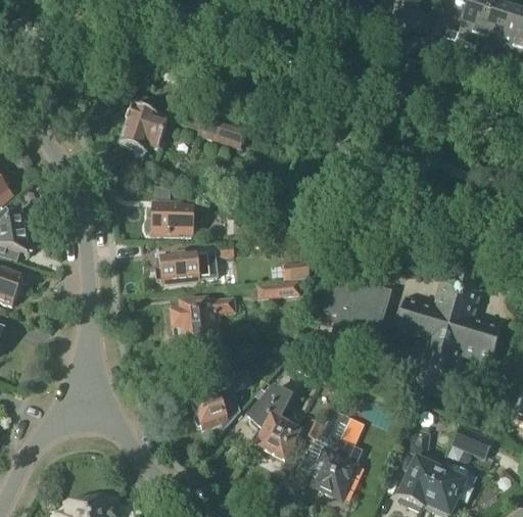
[(375,0),(374,4),(428,22),(430,15),(415,11),(418,0),(375,0)]
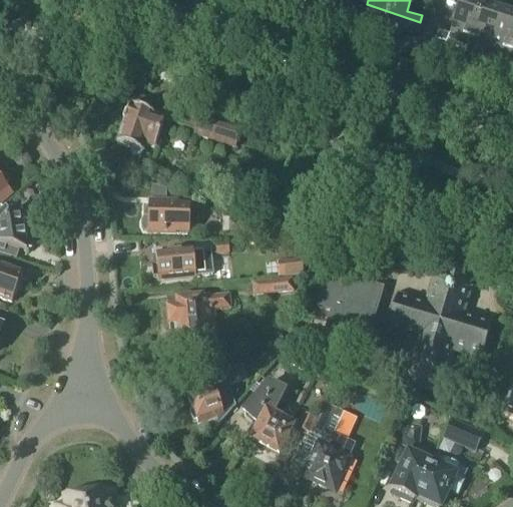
[(457,0),(447,31),(436,27),(430,45),(441,49),(446,36),(453,39),(455,34),(467,38),(479,0),(457,0)]
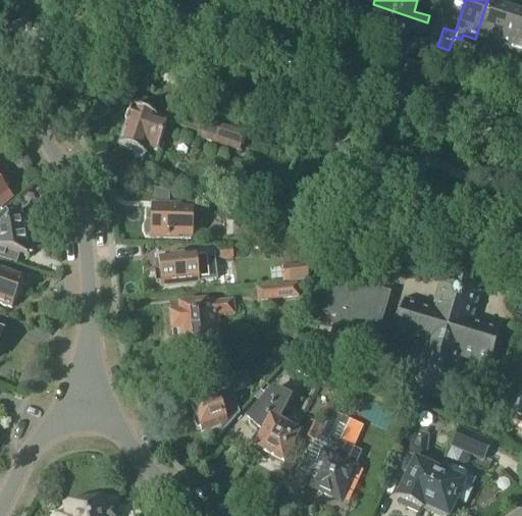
[(487,0),(475,39),(497,46),(509,7),(497,3),(498,0),(487,0)]
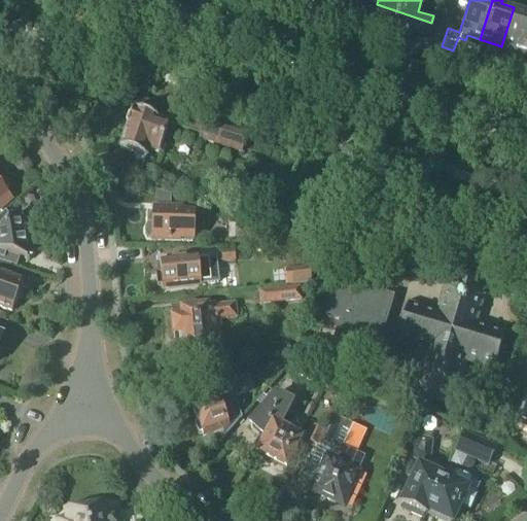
[(526,1),(524,11),(514,7),(501,46),(521,53),(526,34),(526,1)]
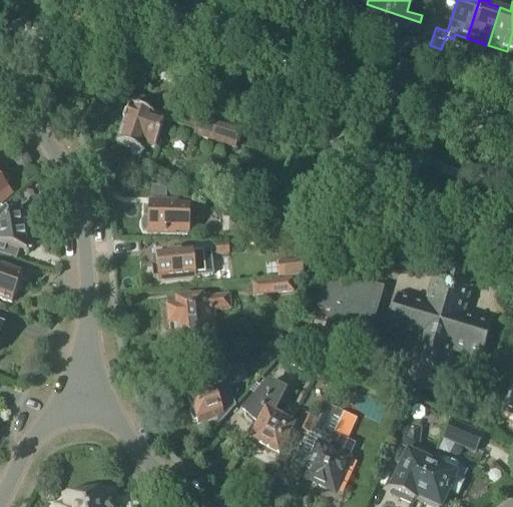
[(420,22),(367,4),(360,26),(398,39),(402,27),(416,32),(420,22)]
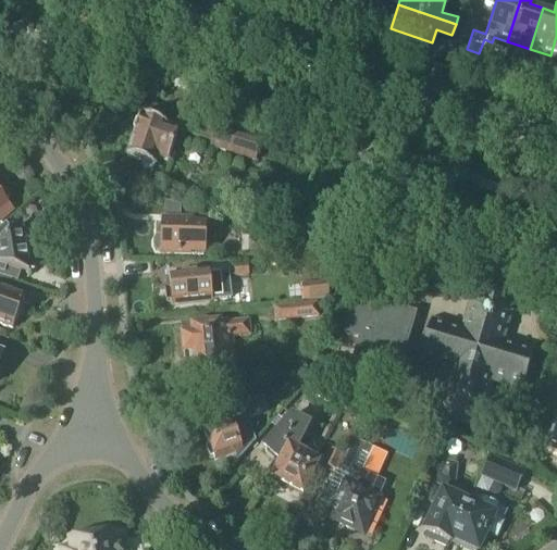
[(127,152),(144,158),(143,163),(151,166),(156,154),(168,158),(177,127),(210,138),(209,144),(254,159),(260,139),(183,113),(177,126),(140,113),(139,116),(136,117),(133,126),(135,128),(127,152)]
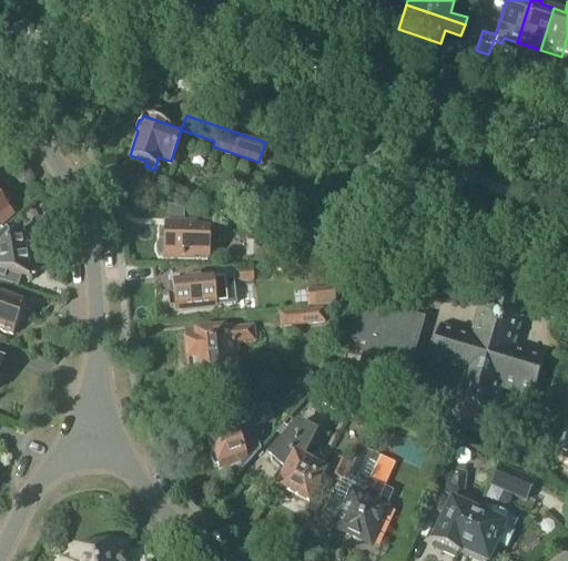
[(0,222),(13,212),(3,201),(8,197),(0,187),(0,222)]
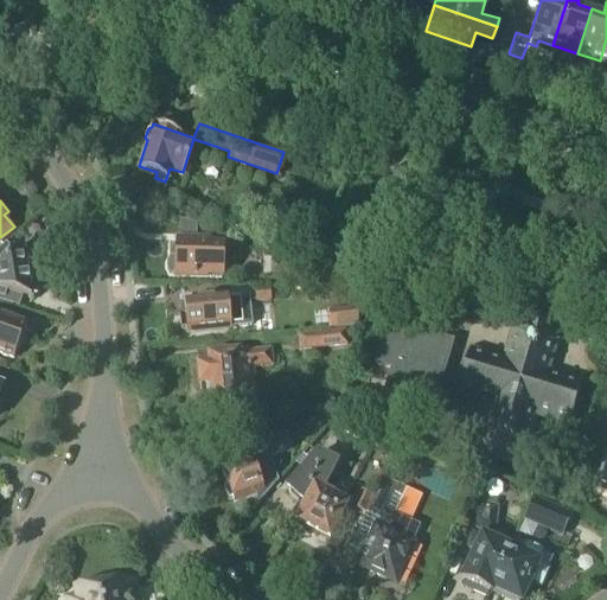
[(166,256),(166,265),(168,270),(174,270),(174,273),(208,275),(208,273),(223,273),(224,263),(227,263),(228,238),(210,238),(176,236),(176,253),(170,253),(166,256)]
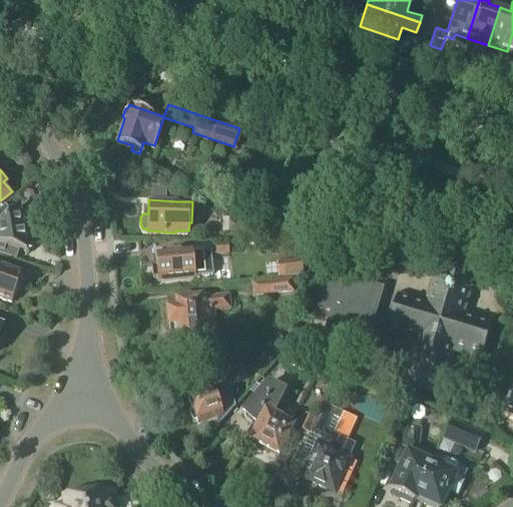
[(0,248),(4,249),(6,244),(26,250),(27,249),(26,249),(23,232),(29,231),(26,211),(20,212),(19,205),(20,205),(19,204),(12,210),(5,203),(0,207),(0,220),(0,221),(0,248)]
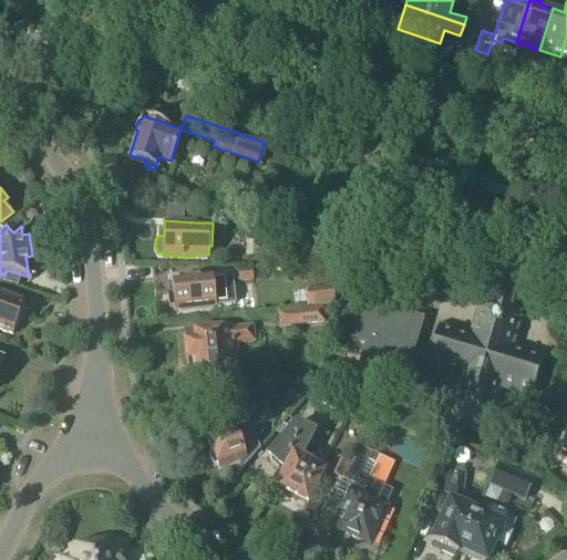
[(166,293),(167,306),(173,304),(173,308),(215,304),(214,301),(234,299),(233,272),(213,275),(212,272),(169,277),(172,292),(166,293)]
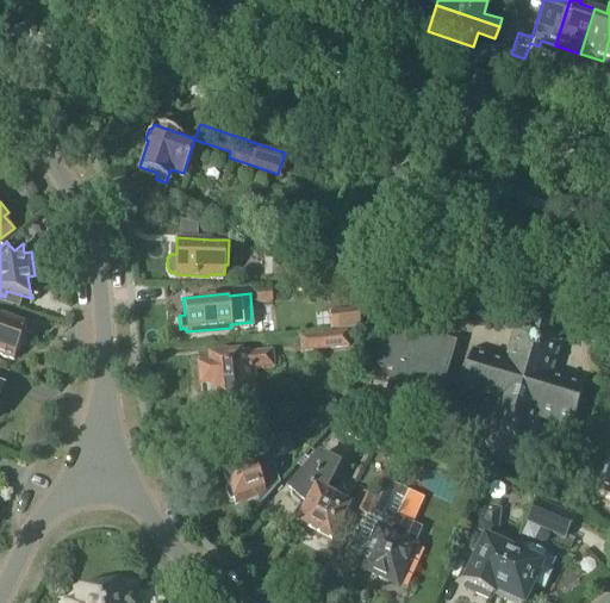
[(360,304),(329,308),(331,325),(362,322),(360,304)]
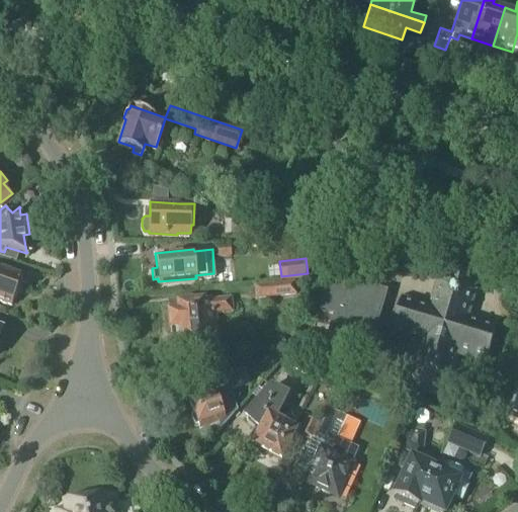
[(0,299),(10,304),(23,273),(0,264),(0,299)]
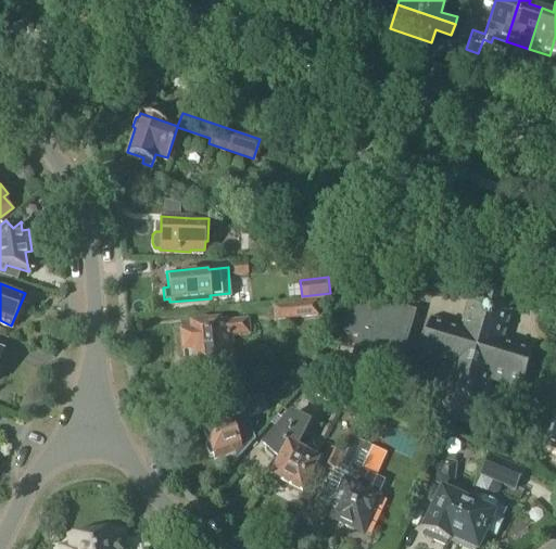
[(440,381),(444,382),(436,408),(478,420),(481,407),(495,410),(504,380),(521,385),(533,345),(503,335),(510,307),(505,296),(502,295),(504,289),(487,284),(484,290),(481,289),(469,295),(462,323),(431,315),(419,355),(445,362),(440,366),(438,374),(440,381)]
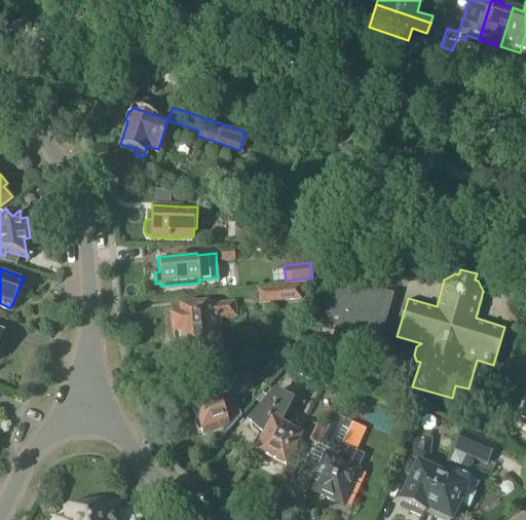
[(324,310),(339,316),(332,340),(375,354),(393,291),(335,273),(324,310)]
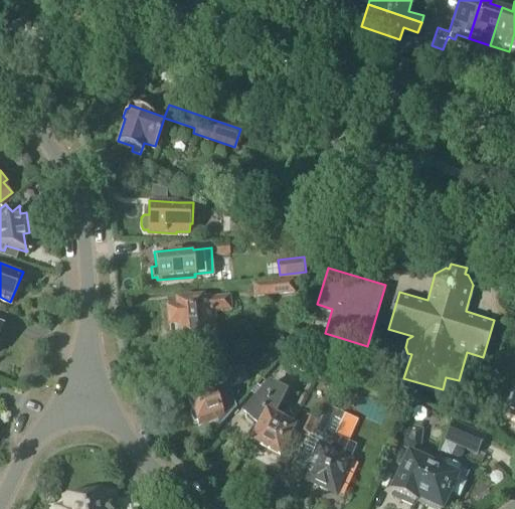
[(253,294),(295,290),(294,276),(252,280),(253,294)]
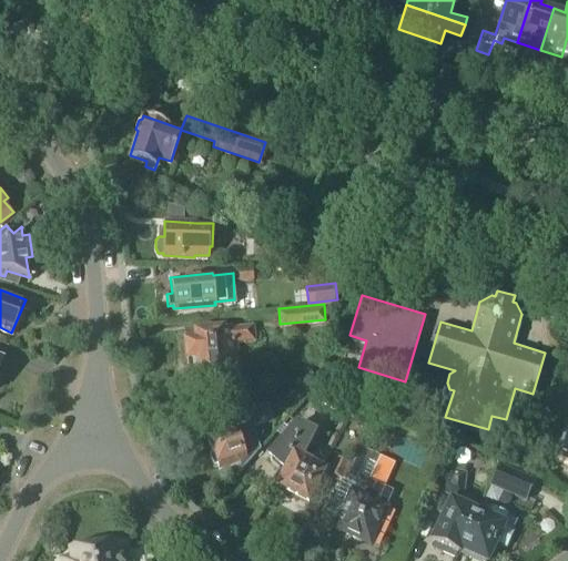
[(254,337),(253,320),(194,326),(194,337),(183,338),(186,368),(196,367),(198,377),(241,374),(237,339),(254,337)]
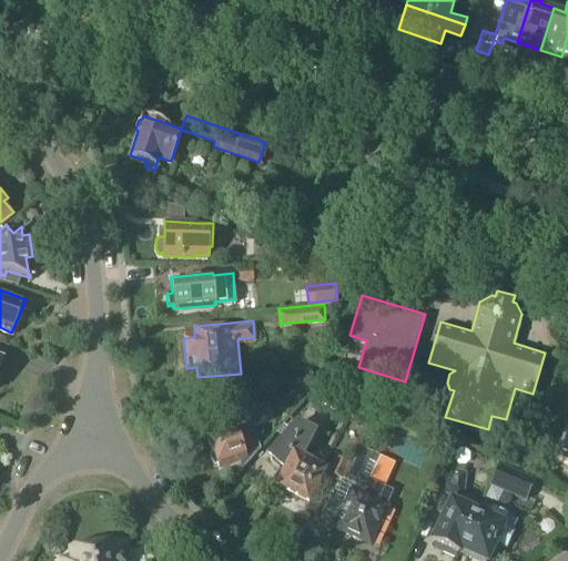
[(322,377),(338,383),(343,368),(326,364),(322,377)]
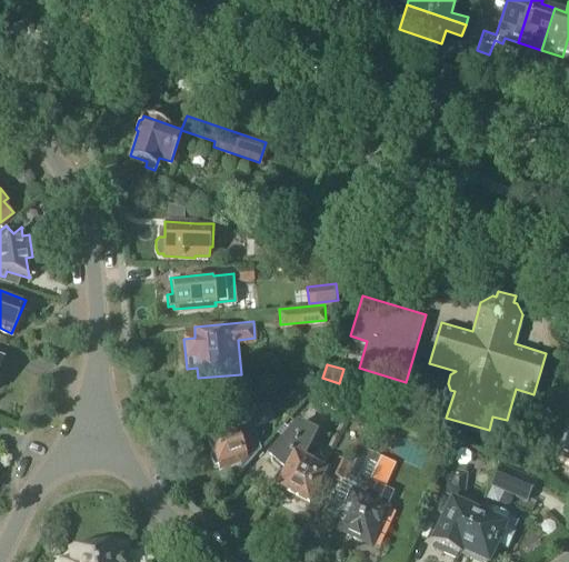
[(237,428),(236,428),(210,437),(220,467),(248,457),(248,455),(253,453),(252,449),(256,447),(249,428),(252,427),(272,414),(268,402),(238,412),(242,425),(237,428)]
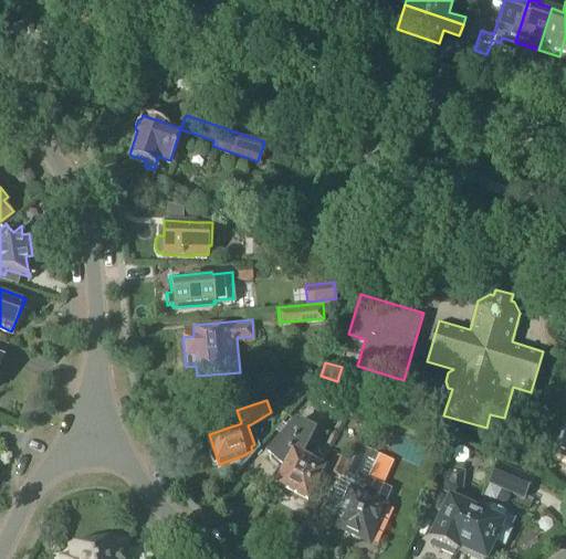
[(565,415),(563,415),(553,451),(565,454),(565,415)]
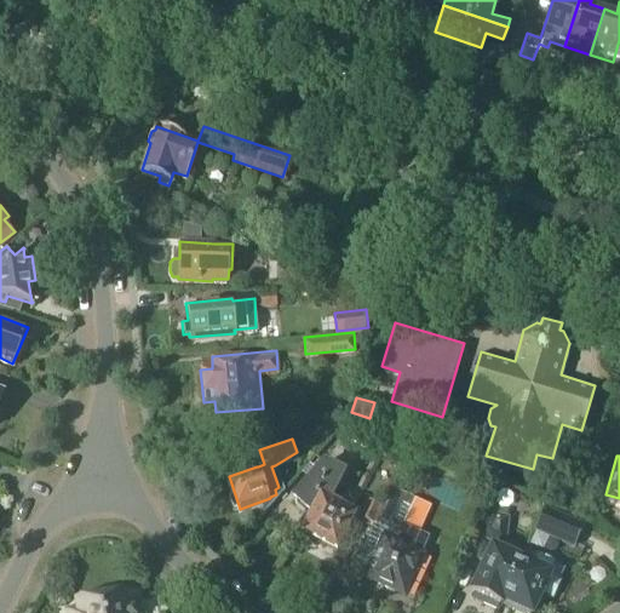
[(327,497),(331,498),(345,468),(322,457),(288,493),(294,497),(294,503),(303,510),(309,509),(319,493),(327,497)]
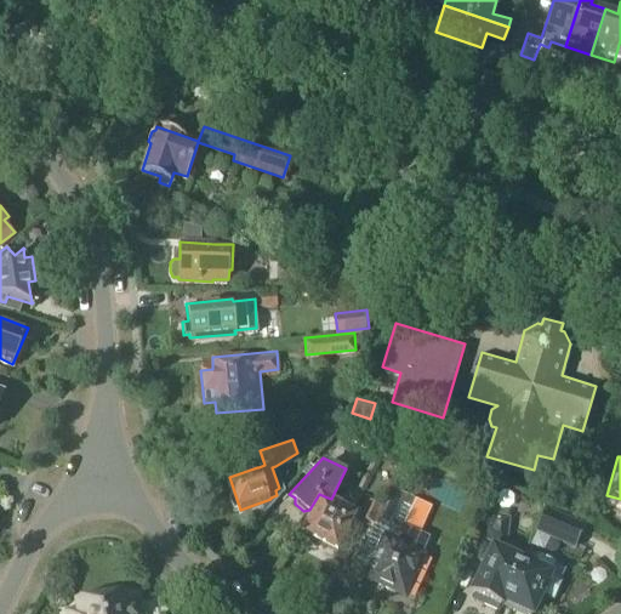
[(377,555),(368,578),(403,595),(431,534),(404,522),(411,505),(416,495),(392,484),(383,502),(363,549),(377,555)]
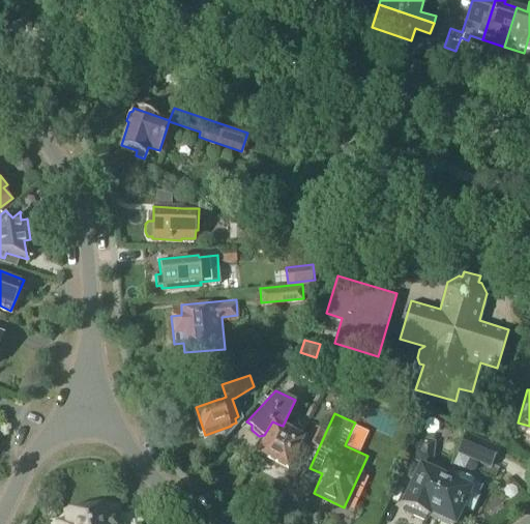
[(255,443),(257,449),(256,452),(286,467),(288,465),(292,465),(296,457),(294,452),(302,436),(283,426),(280,425),(272,421),(264,435),(259,436),(255,443)]
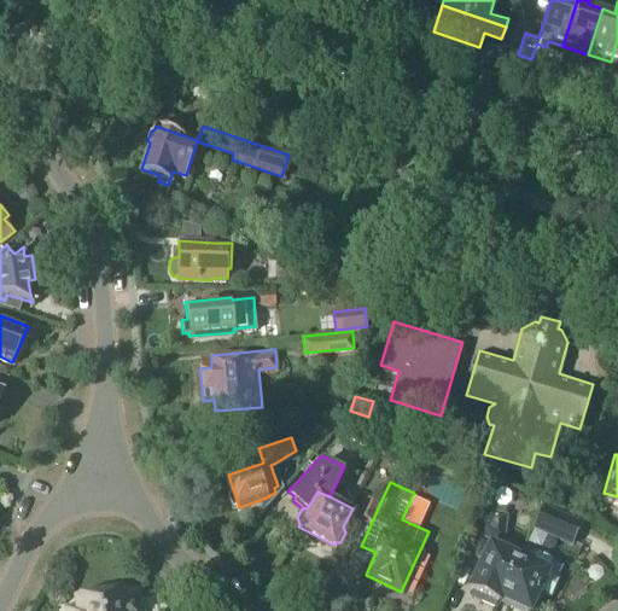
[(360,512),(372,517),(379,500),(367,495),(360,512)]
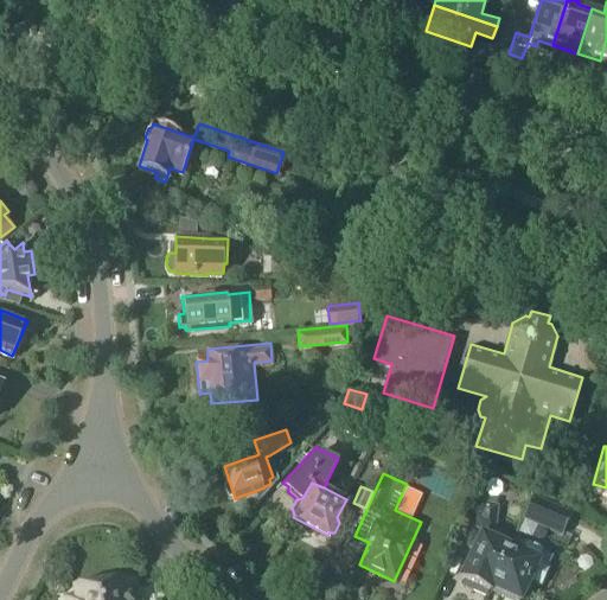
[(535,492),(532,497),(524,515),(563,533),(573,510),(535,492)]
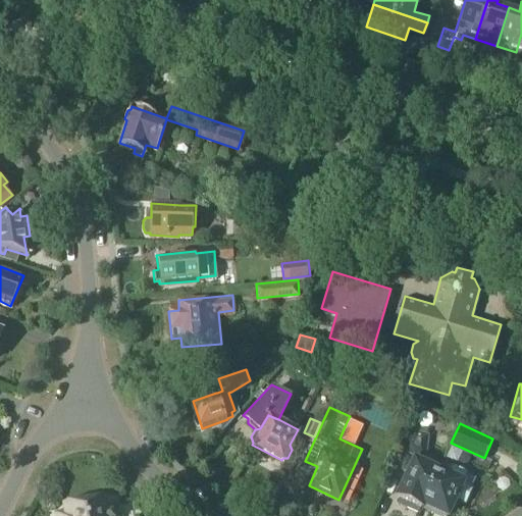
[(426,455),(427,431),(411,426),(402,448),(418,454),(426,455)]
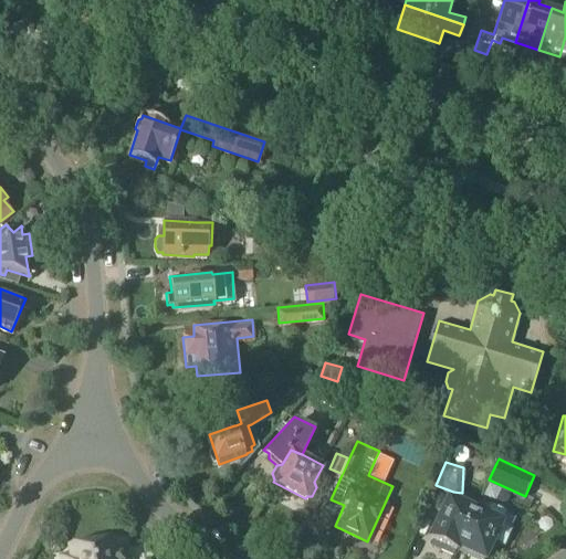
[(441,509),(429,535),(432,537),(431,541),(454,552),(457,548),(475,507),(448,494),(441,491),(435,506),(441,509)]
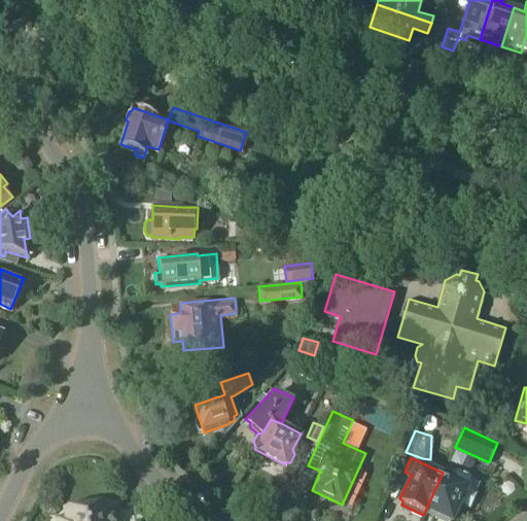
[(443,473),(425,511),(429,513),(431,509),(453,519),(460,502),(463,504),(467,506),(471,497),(475,489),(479,480),(470,476),(470,474),(447,463),(443,473)]
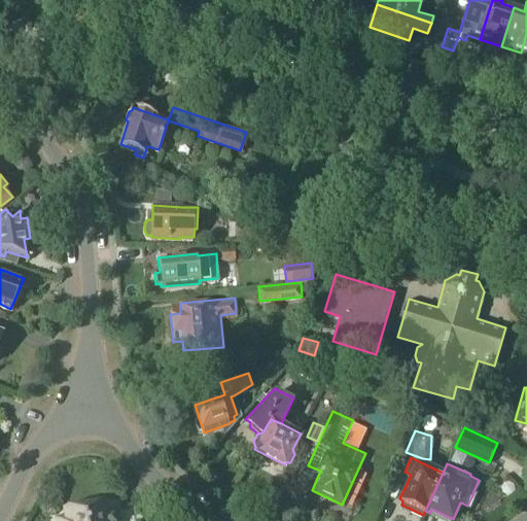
[(106,507),(105,500),(64,508),(65,514),(56,516),(57,520),(56,520),(118,520),(116,505),(106,507)]
